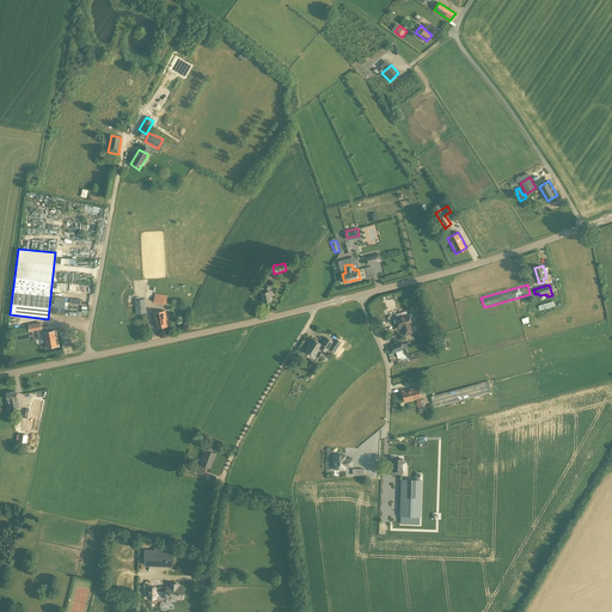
[(261,294),(261,298),(262,298),(263,303),(271,300),(270,297),(274,295),(273,291),(270,291),(269,286),(264,287),(265,292),(261,293),(262,294),(261,294)]
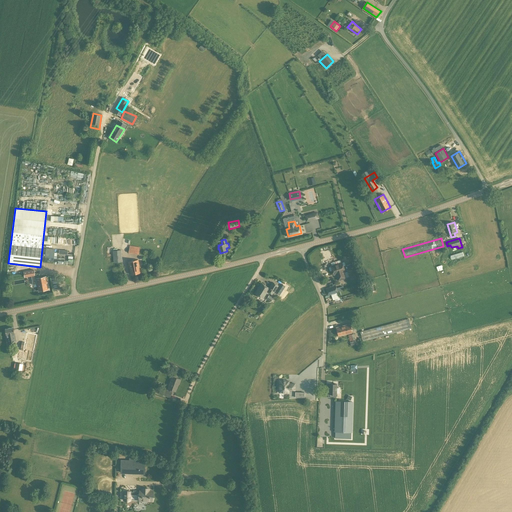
[(121,245),(112,245),(113,263),(122,262),(121,245)]
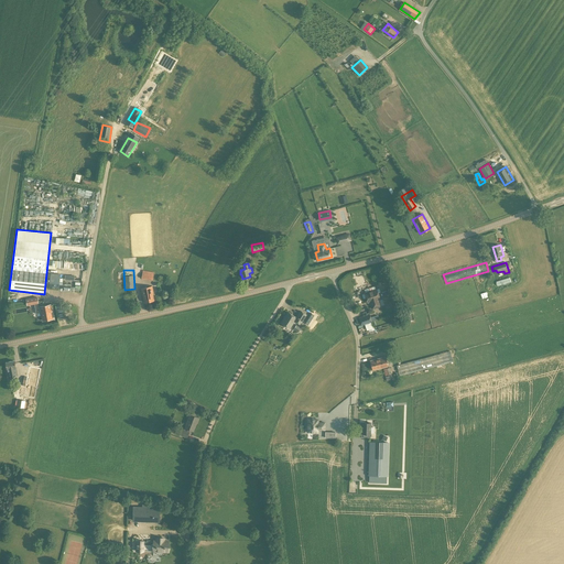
[(141,278),(153,280),(154,272),(142,270),(141,278)]
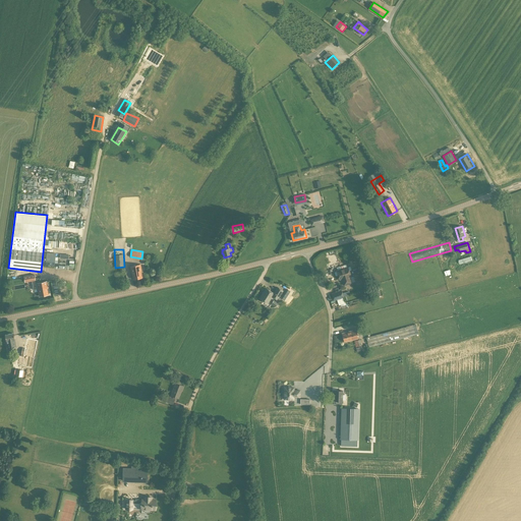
[(47,252),(46,262),(55,263),(56,253),(47,252)]
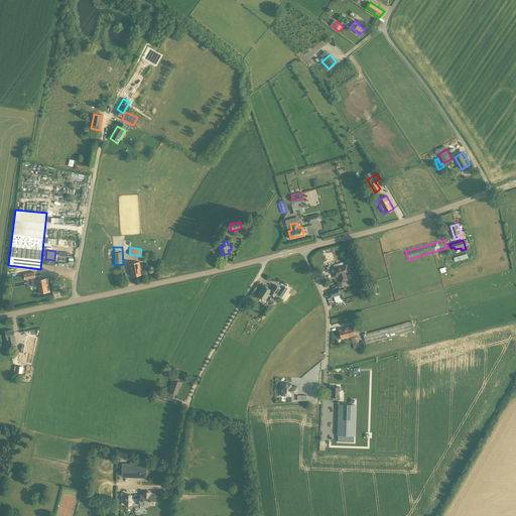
[(468,255),(465,252),(456,260),(458,263),(468,255)]
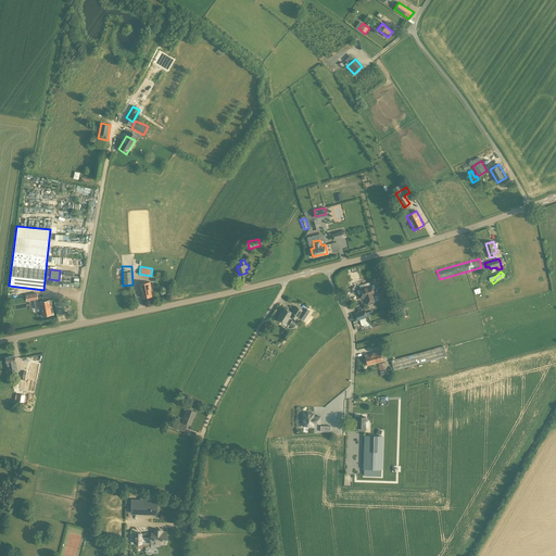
[(142,298),(152,297),(151,289),(150,282),(139,285),(140,291),(141,291),(142,298)]
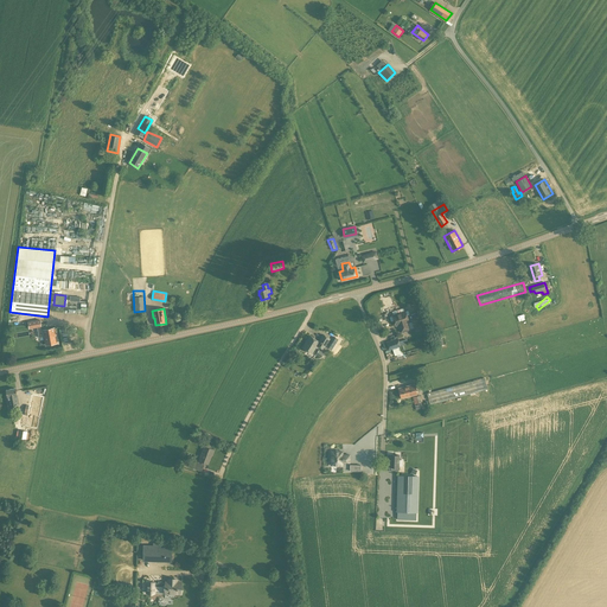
[(407,323),(409,321),(407,315),(409,315),(409,314),(408,311),(407,311),(406,312),(406,311),(393,315),(393,317),(390,317),(389,318),(390,321),(391,321),(394,321),(396,326),(398,325),(401,333),(410,330),(407,323)]
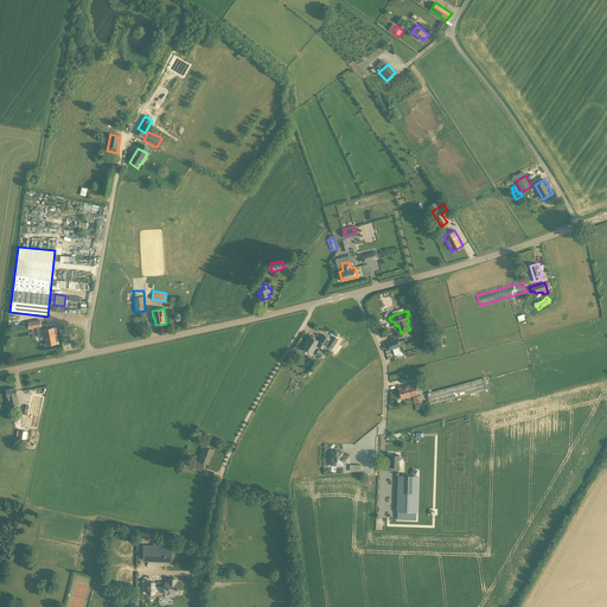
[(29,328),(37,326),(39,338),(44,337),(46,345),(57,343),(55,334),(56,334),(55,327),(42,330),(40,326),(39,319),(27,321),(29,328)]
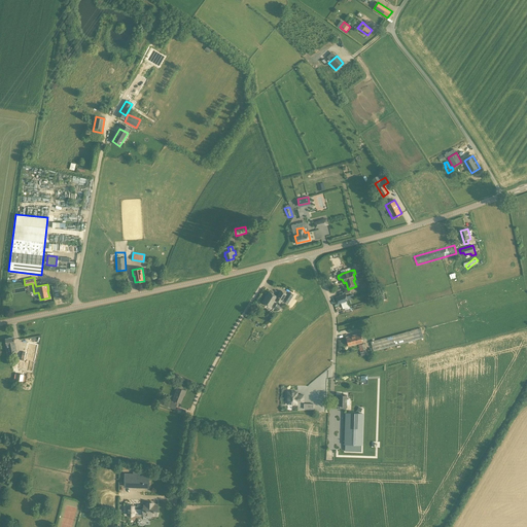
[(286,293),(280,290),(277,296),(269,291),(262,302),(271,307),(275,300),(280,304),(286,293)]
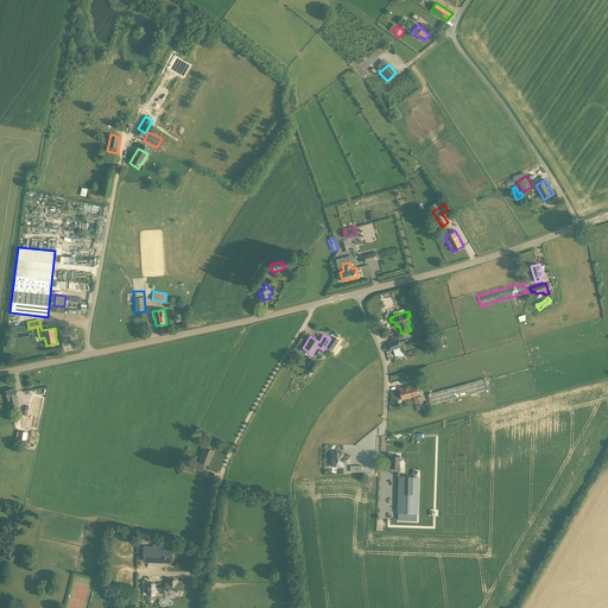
[(386,342),(390,352),(401,347),(401,349),(405,348),(403,344),(400,344),(398,339),(386,342)]
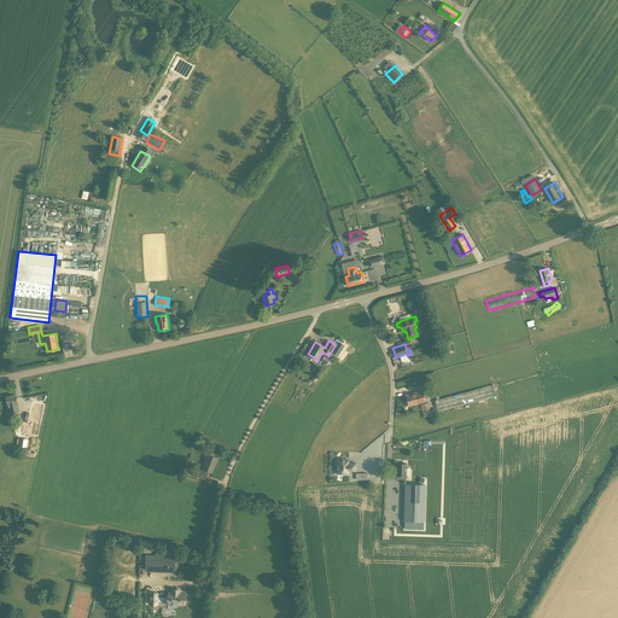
[(438,412),(496,396),(493,385),(435,401),(438,412)]
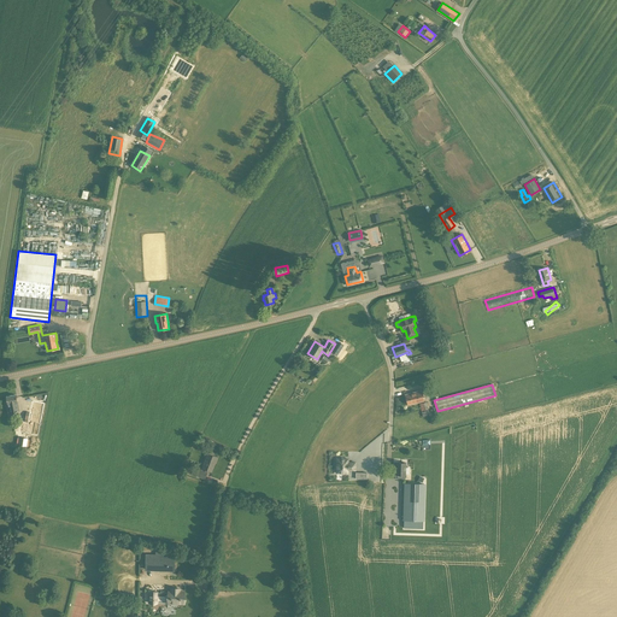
[(407,405),(424,401),(421,391),(405,394),(407,405)]
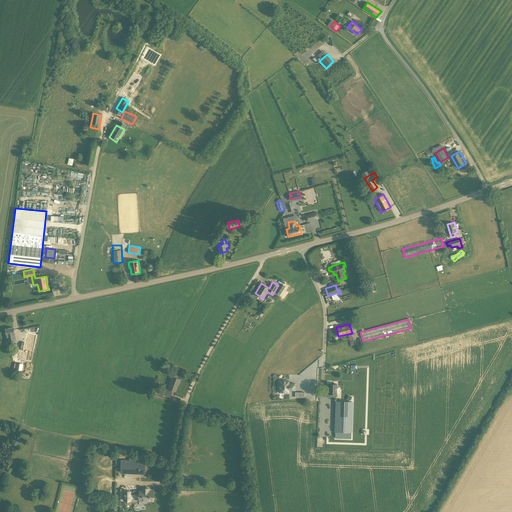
[(11,340),(15,340),(13,327),(5,329),(6,335),(10,334),(11,340)]
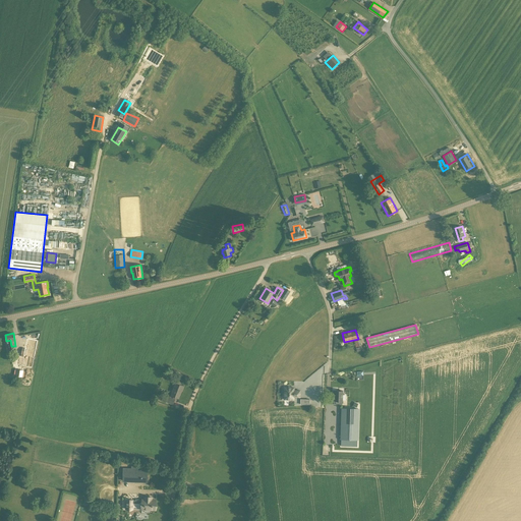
[(21,364),(32,366),(34,357),(26,356),(29,348),(35,349),(37,340),(26,338),(21,364)]
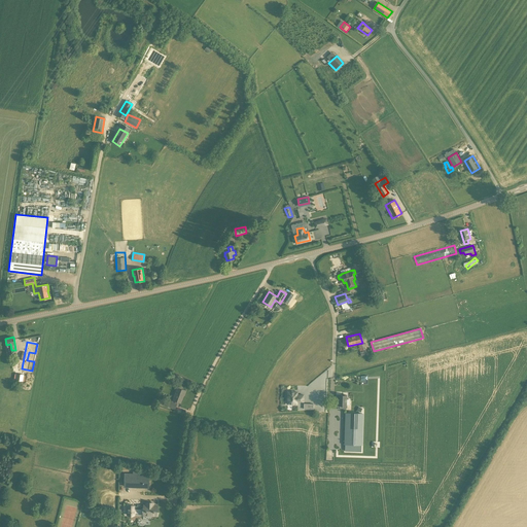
[(180,403),(185,390),(182,389),(182,388),(181,387),(179,386),(178,387),(177,387),(173,400),(175,401),(175,402),(162,397),(160,403),(175,410),(177,403),(177,402),(180,403)]
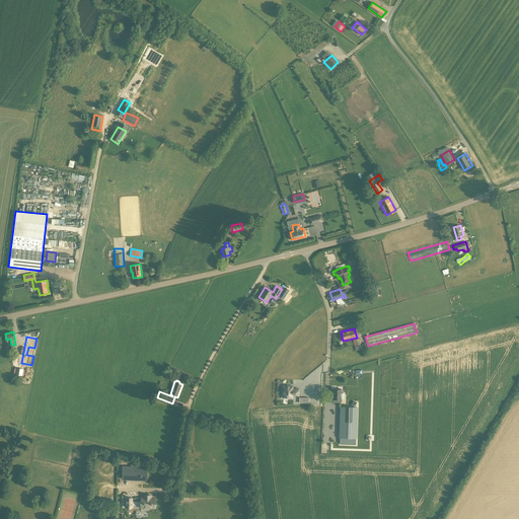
[(298,395),(299,389),(293,388),(293,386),(283,386),(283,397),(292,398),(292,395),(298,395)]
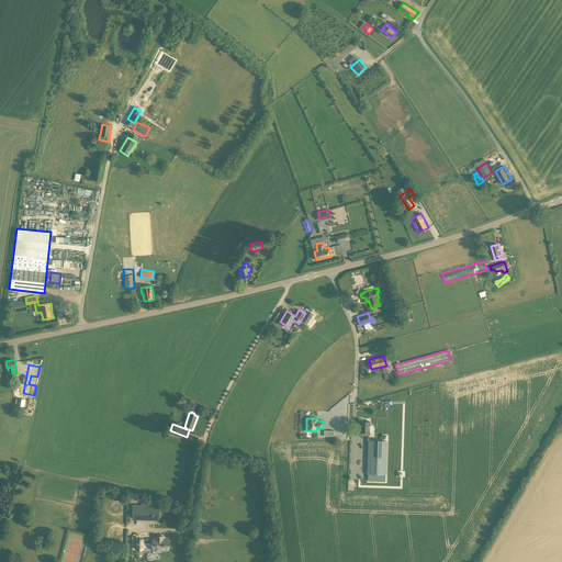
[(361,436),(367,436),(369,436),(369,422),(360,422),(360,425),(359,425),(359,435),(361,435),(361,436)]
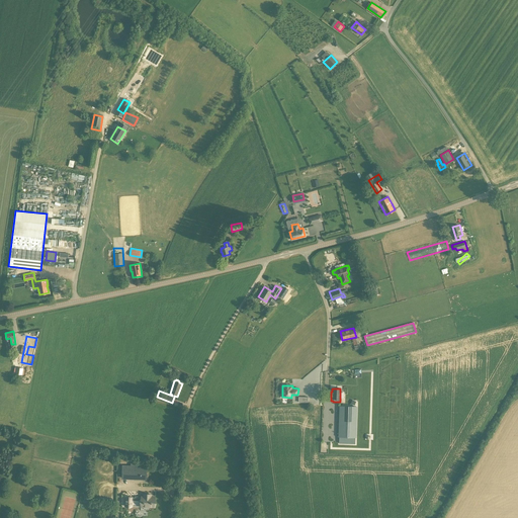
[(339,443),(355,443),(355,437),(356,437),(356,407),(339,406),(338,436),(339,437),(339,443)]
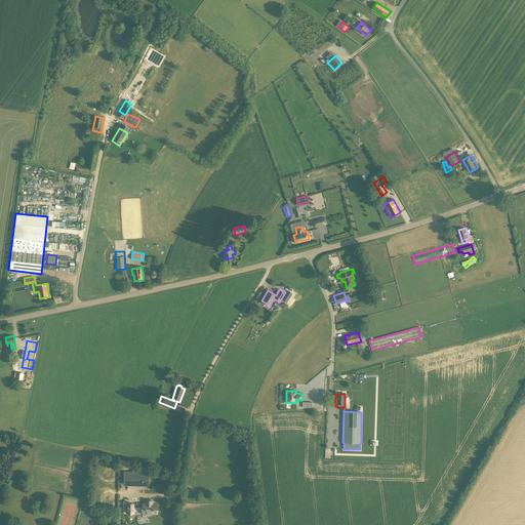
[(140,469),(132,469),(132,472),(123,472),(123,484),(148,485),(149,473),(140,473),(140,469)]
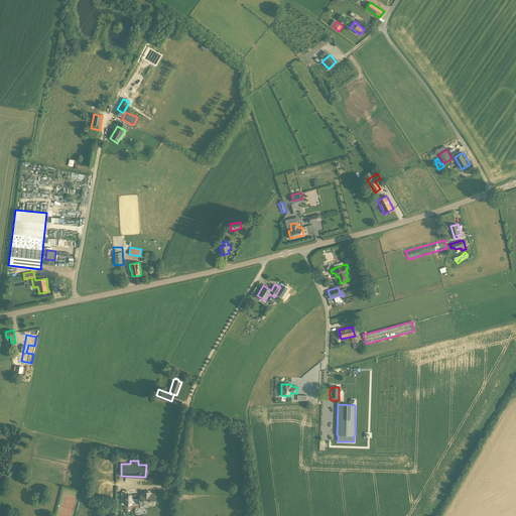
[(153,505),(154,496),(149,496),(149,495),(140,494),(140,496),(124,495),(124,504),(131,505),(131,499),(140,499),(140,505),(153,505)]
